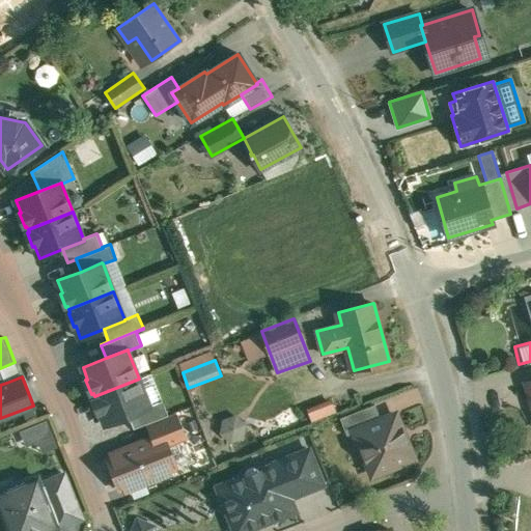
[(139,379),(94,396),(95,398),(93,399),(99,414),(101,413),(106,424),(129,416),(150,408),(149,406),(139,379)]
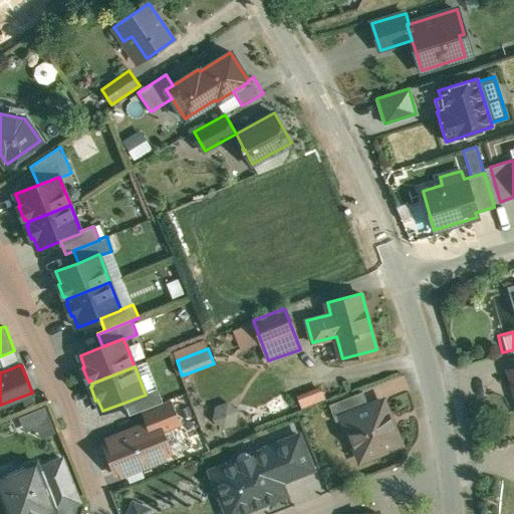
[(158,388),(145,393),(146,395),(124,403),(130,415),(143,410),(164,402),(158,388)]
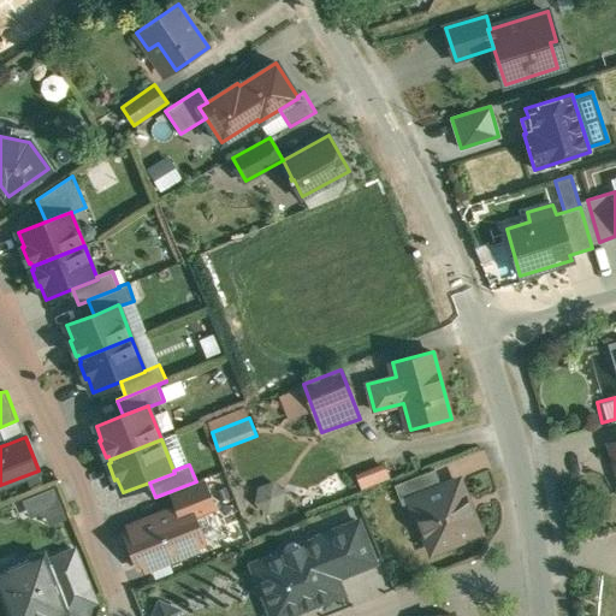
[(384,465),(355,477),(361,491),(390,479),(384,465)]
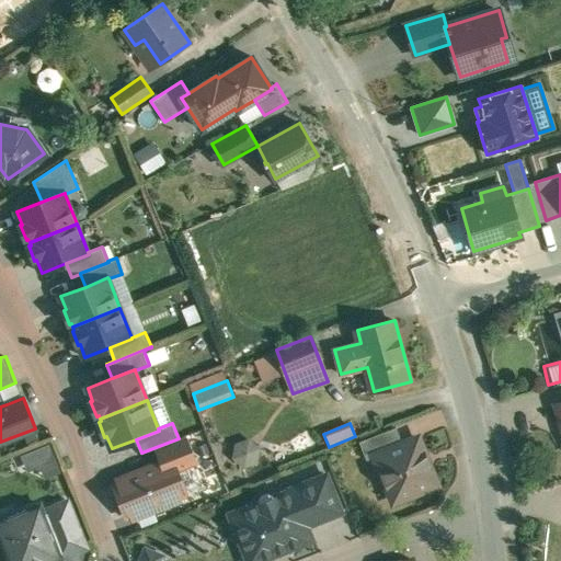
[(397,427),(359,442),(367,460),(376,456),(376,455),(403,444),(397,427)]
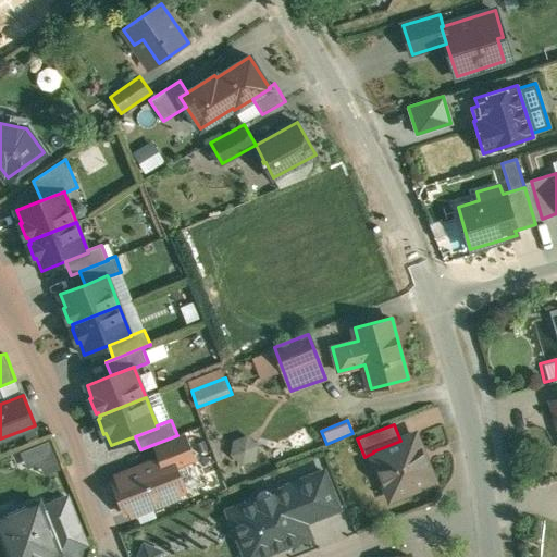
[(177,435),(155,444),(161,460),(172,456),(175,467),(194,459),(184,433),(177,435)]
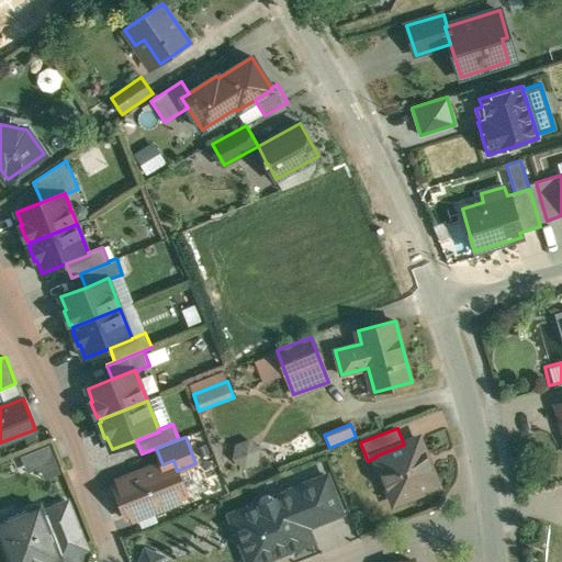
[(404,445),(377,456),(377,457),(395,503),(438,485),(419,439),(404,445)]
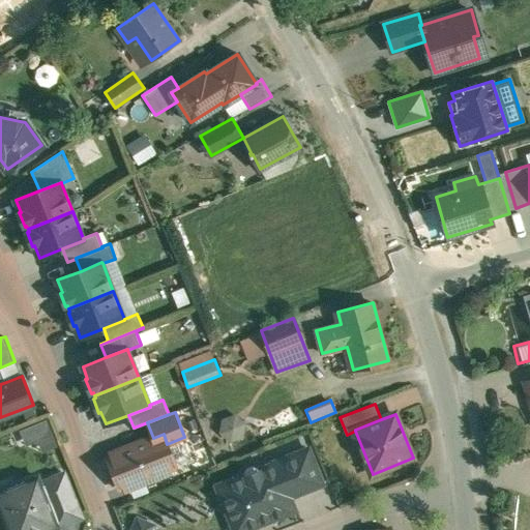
[(210,447),(198,416),(188,420),(201,451),(210,447)]
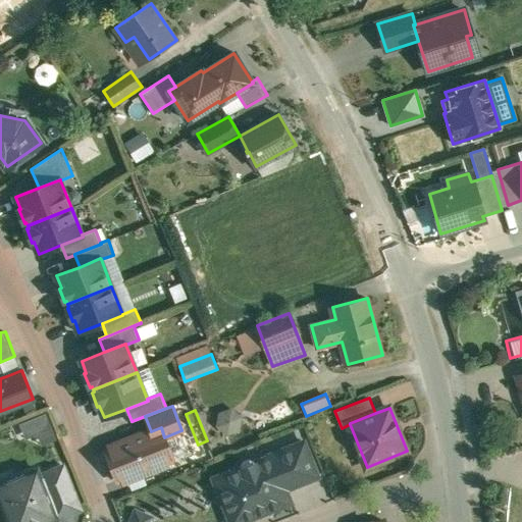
[(213,430),(235,434),(238,413),(217,410),(213,430)]
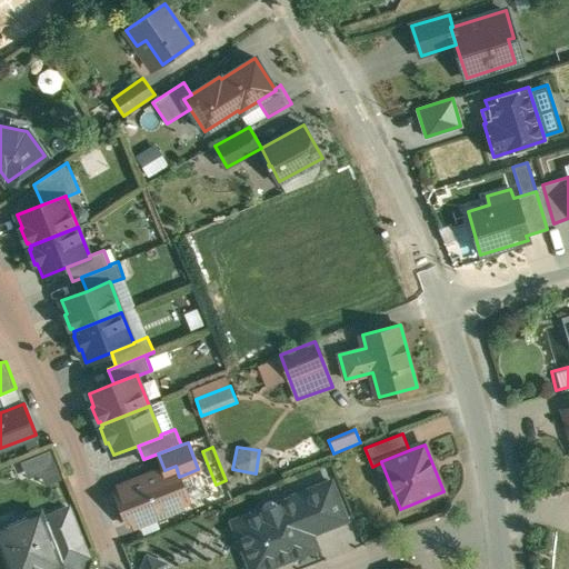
[(23,477),(36,473),(39,485),(57,480),(48,450),(18,459),(23,477)]
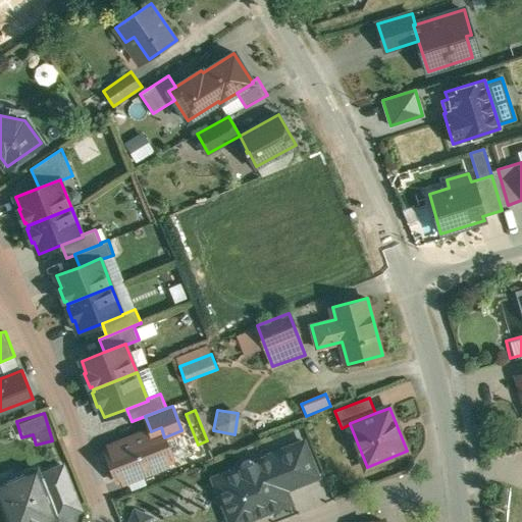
[(151,431),(110,448),(111,450),(106,452),(117,480),(122,478),(123,481),(167,464),(166,461),(173,458),(164,437),(161,427),(151,431)]
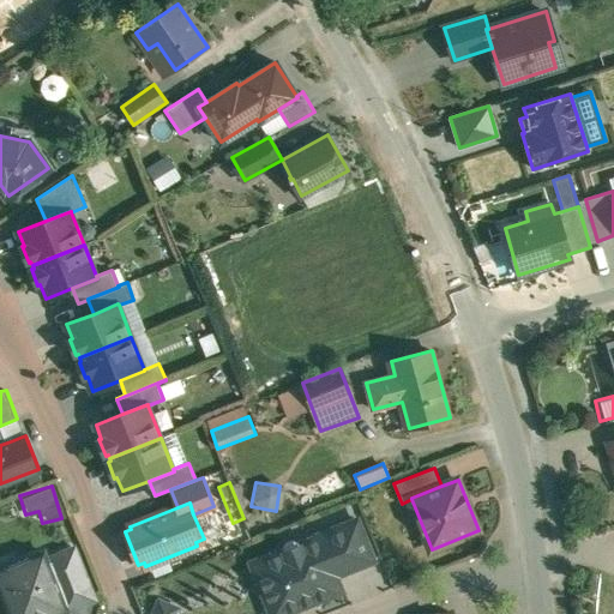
[(357,519),(317,536),(318,539),(319,539),(335,577),(374,560),(357,519)]
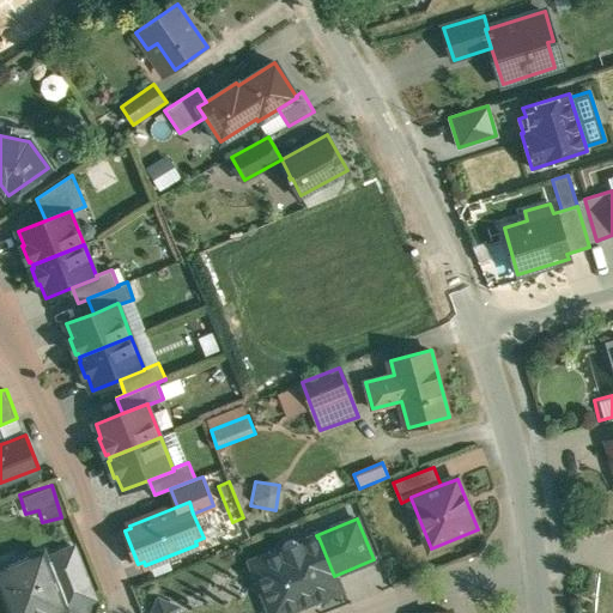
[(292,540),(287,542),(285,546),(285,551),(254,563),(273,612),(277,612),(339,589),(334,576),(319,538),(317,538),(299,545),(296,541),(292,540)]
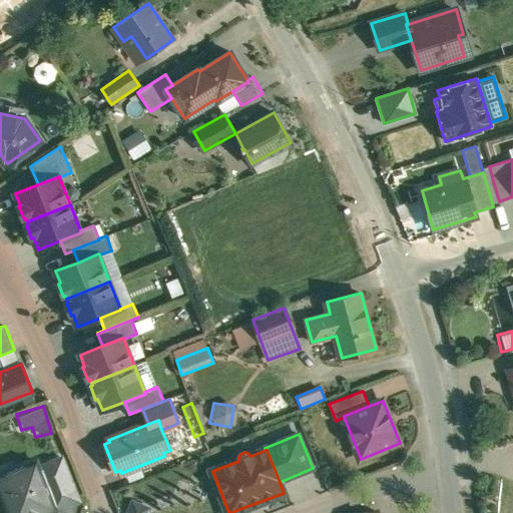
[(62,459),(39,468),(55,509),(78,500),(62,459)]
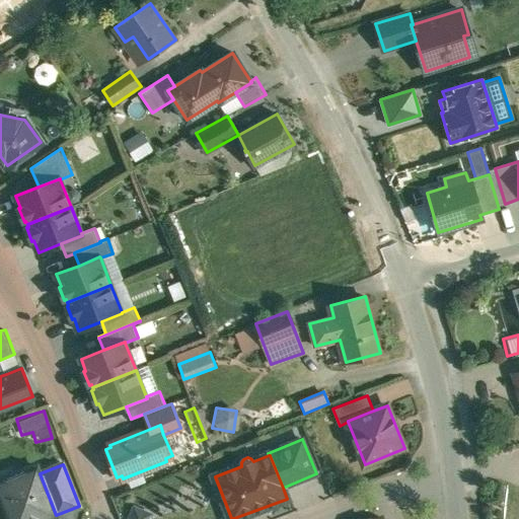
[(36,466),(0,480),(0,494),(9,518),(45,518),(56,515),(40,473),(36,466)]
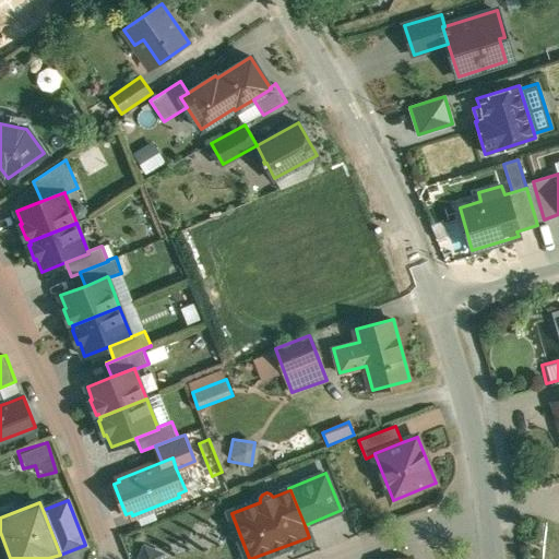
[(159,558),(162,555),(146,547),(141,558),(159,558)]
